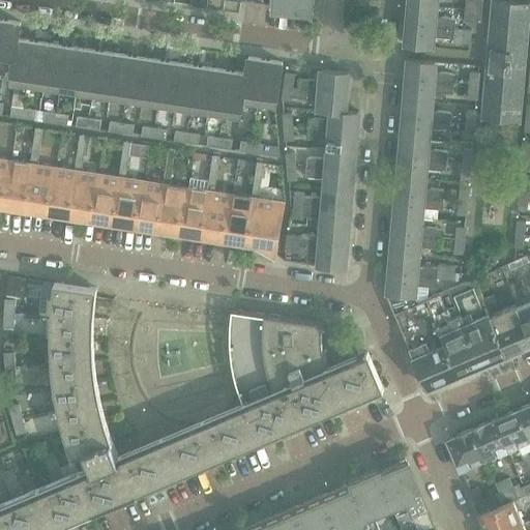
[(274,0),(274,8),(313,11),(313,0),(274,0)]
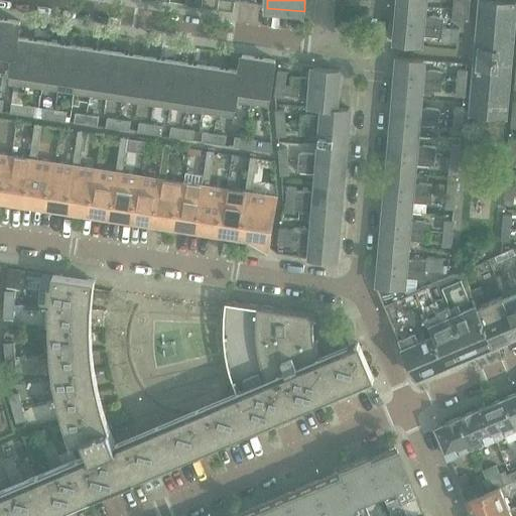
[(455,0),(454,19),(469,20),(470,0),(455,0)]
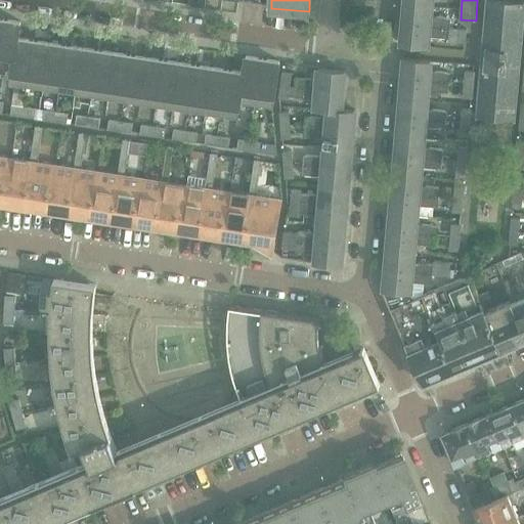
[(519,52),(523,4),(489,1),(478,117),(513,120),(517,71),(519,71),(520,52),(519,52)]
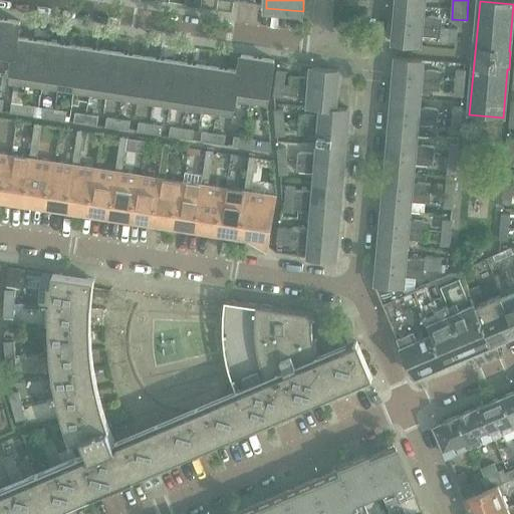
[(423,17),(424,7),(397,5),(396,23),(441,27),(442,18),(423,17)]
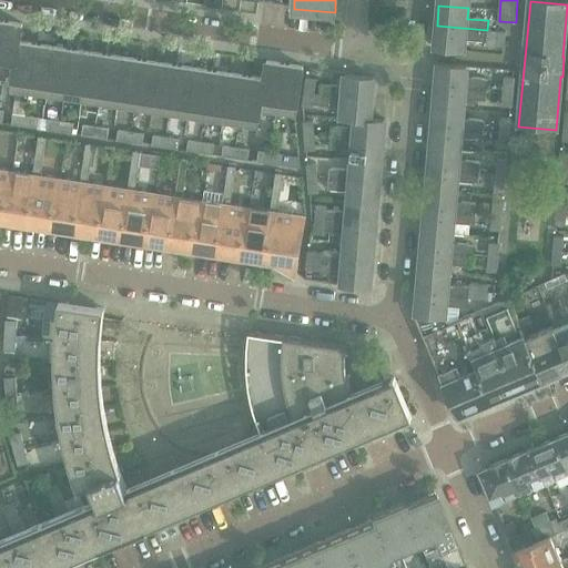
[(505,32),(487,30),(437,26),(435,48),(464,50),(465,39),(486,41),(486,46),(504,47),(505,32)]
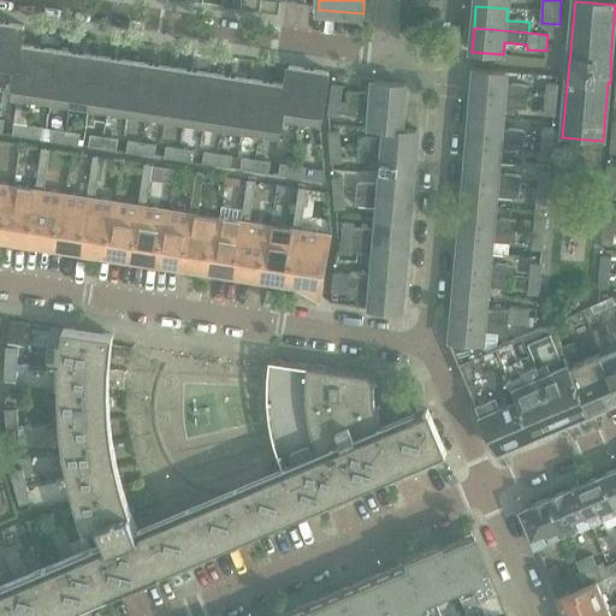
[(12,99),(31,102),(40,48),(22,46),(15,81),(12,99)]
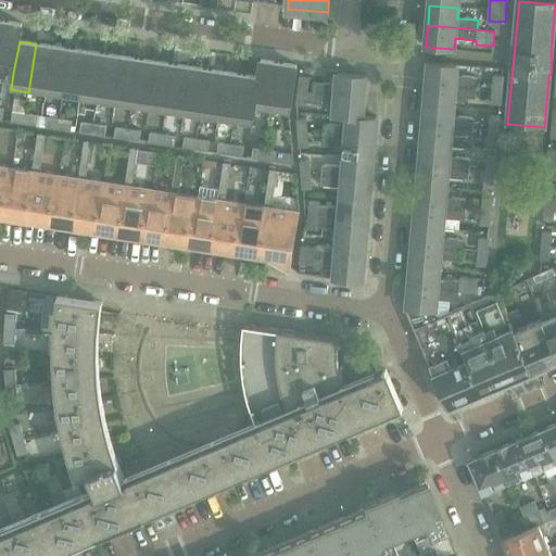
[(36,43),(28,92),(46,95),(52,46),(36,43)]
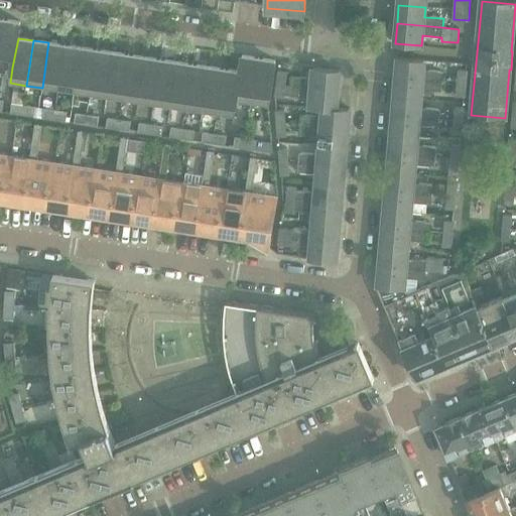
[(113,52),(97,49),(90,95),(106,98),(113,52)]
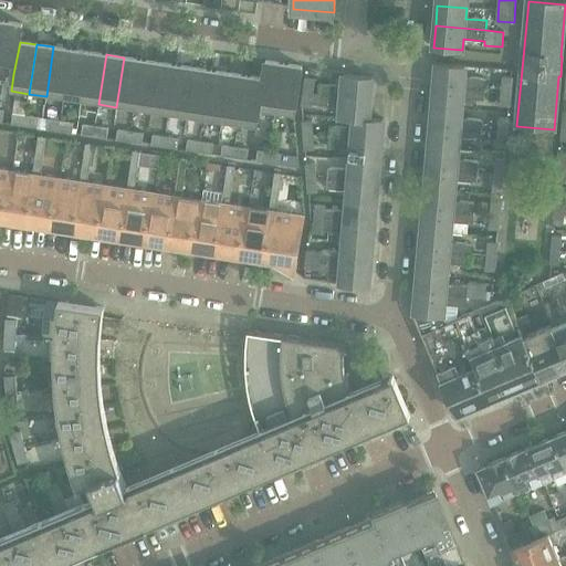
[(124,58),(116,107),(134,109),(142,60),(124,58)]
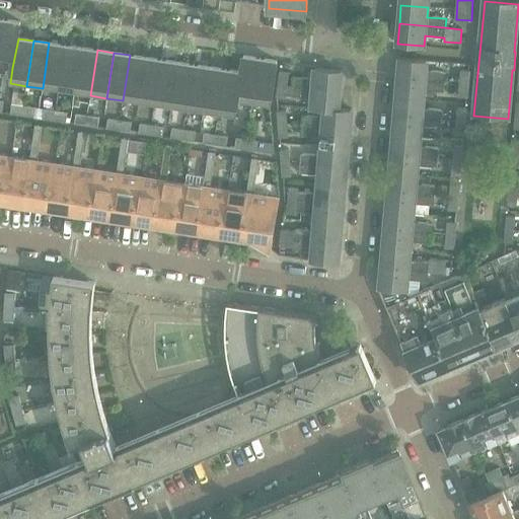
[(130,55),(123,100),(139,103),(146,58),(130,55)]
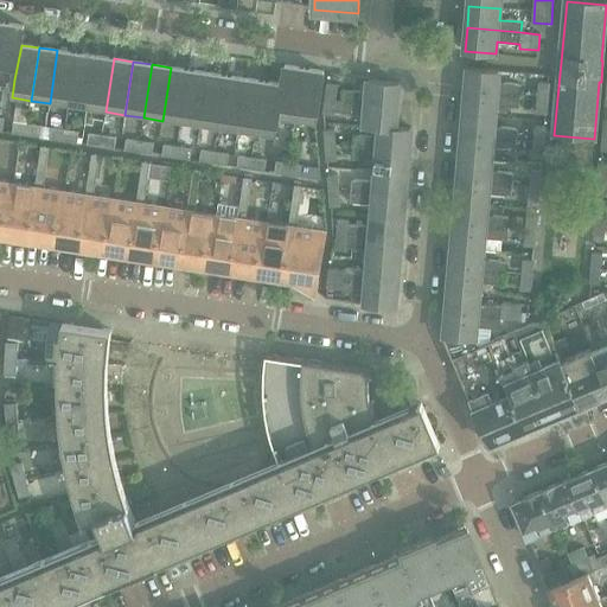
[(279,119),(296,122),(305,69),(286,65),(282,84),(279,119)]
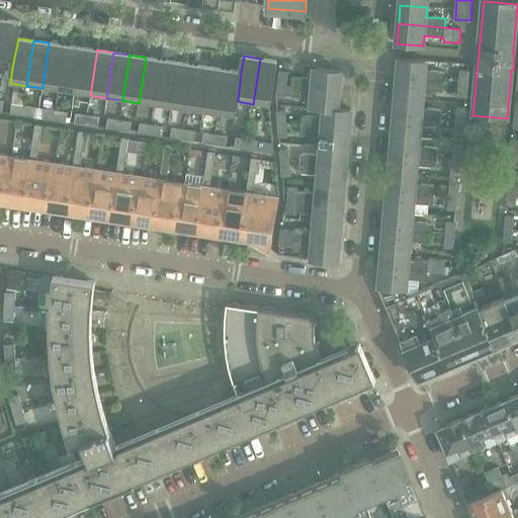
[(146,58),(139,103),(155,105),(162,60),(146,58)]
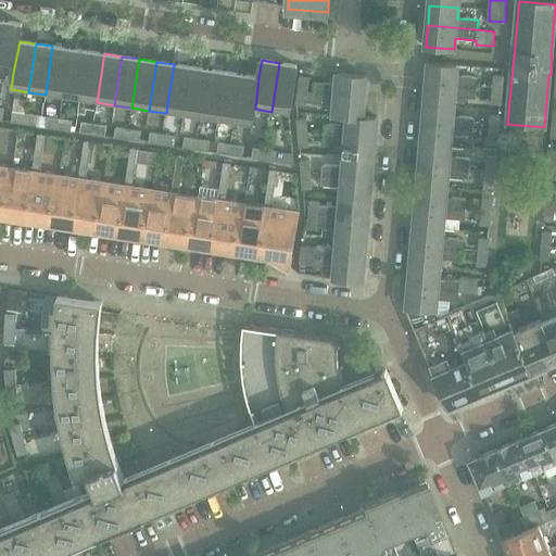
[(477,78),(456,76),(457,65),(429,62),(427,84),(477,88),(477,78)]
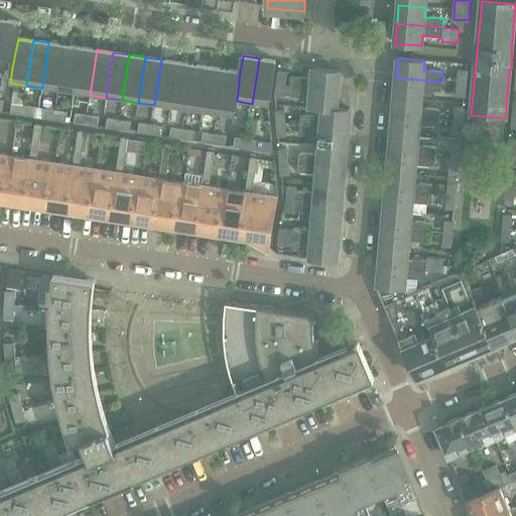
[(259,58),(252,104),(269,106),(275,62),(275,60),(259,58)]
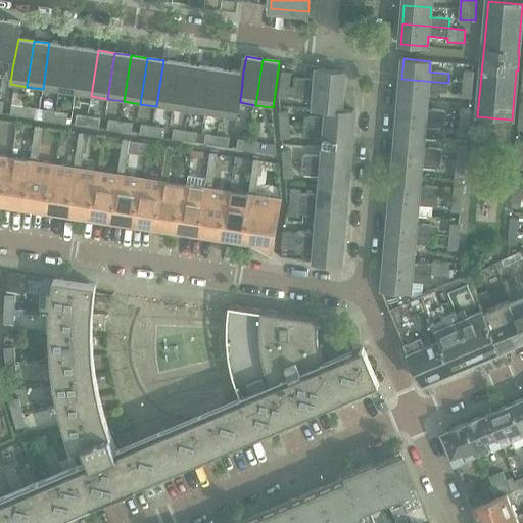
[(180,63),(163,60),(156,106),(173,108),(180,63)]
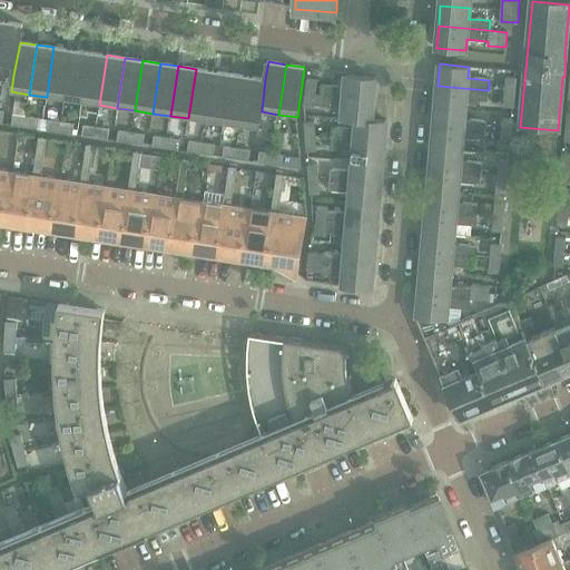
[(213,71),(196,69),(188,118),(206,121),(213,71)]
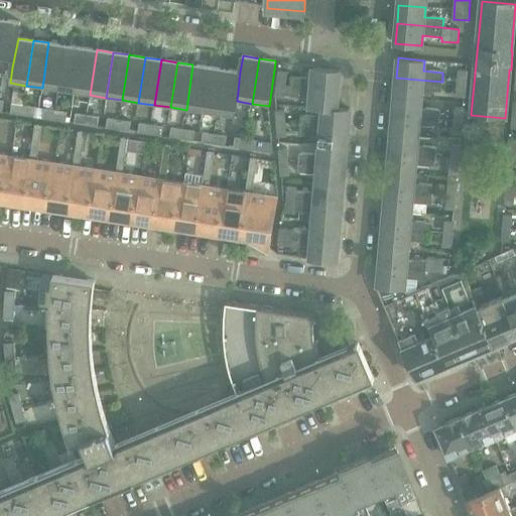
[(192,65),(186,110),(202,112),(209,67),(192,65)]
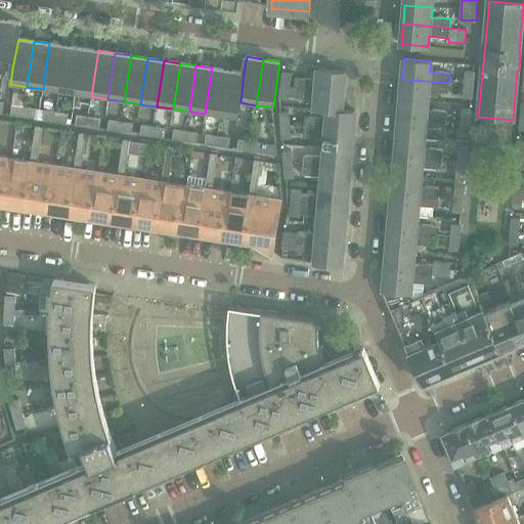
[(212,68),(205,114),(221,117),(228,71),(212,68)]
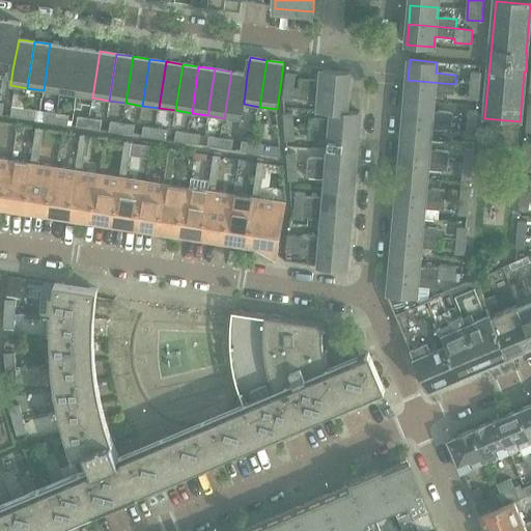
[(302,79),(301,88),(348,92),(351,72),(323,70),(322,80),(302,79)]
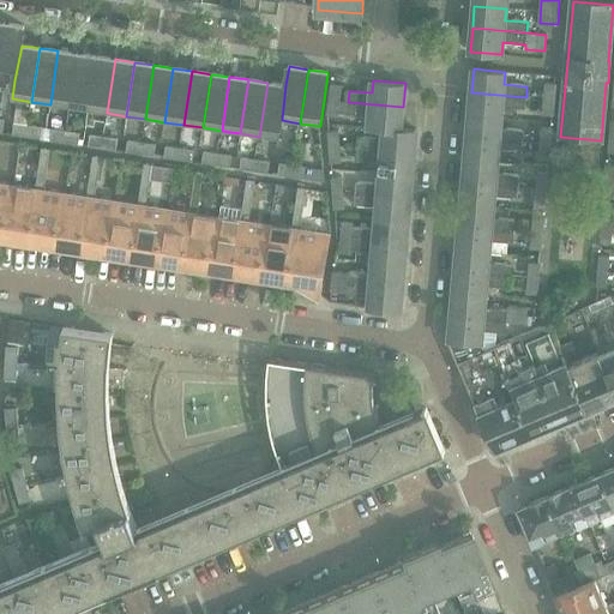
[(286,85),(268,83),(259,137),(278,139),(282,120),(286,85)]
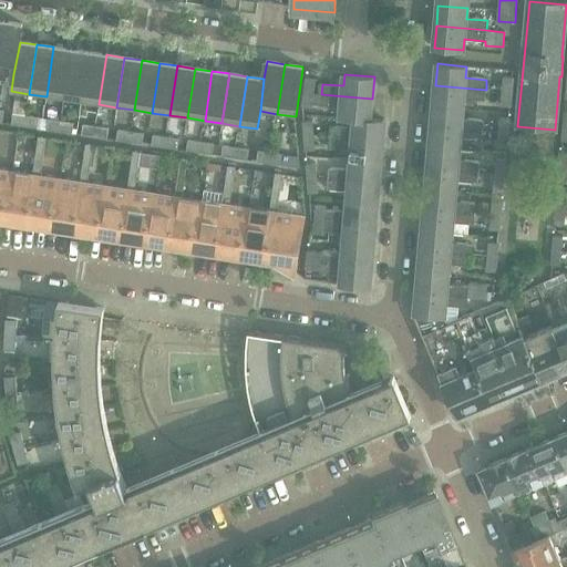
[(504,76),(503,91),(512,92),(514,78),(504,76)]
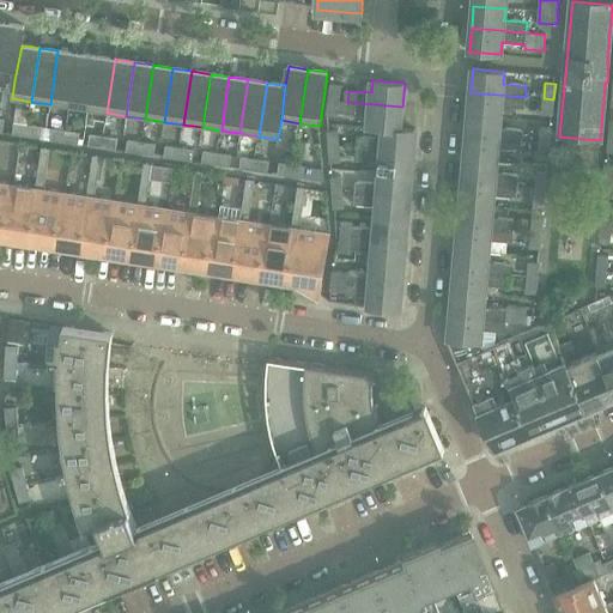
[(332,84),(329,99),(339,101),(341,86),(332,84)]
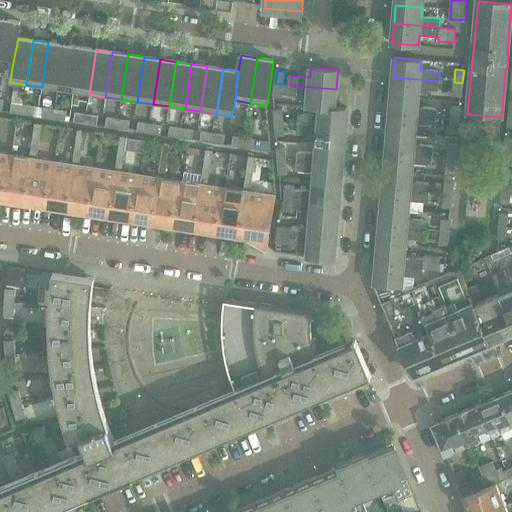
[(393,77),(392,96),(418,98),(419,89),(438,90),(439,81),(393,77)]
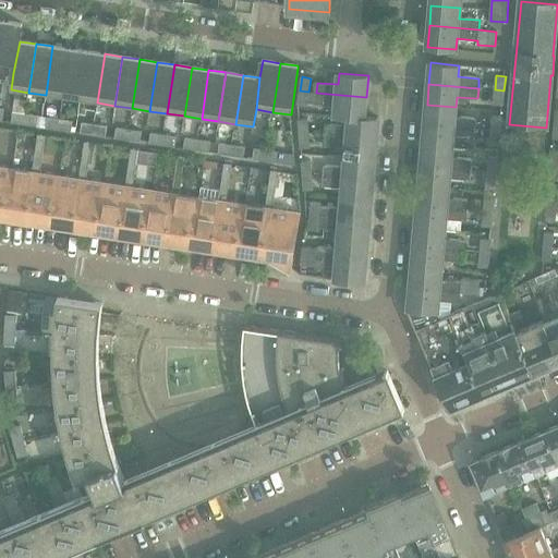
[(495,89),(494,104),(502,105),(504,91),(495,89)]
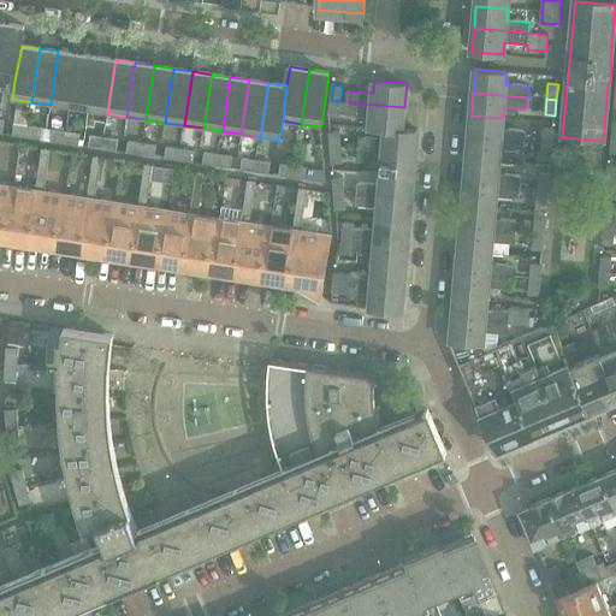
[(331,100),(329,116),(338,117),(341,101),(331,100)]
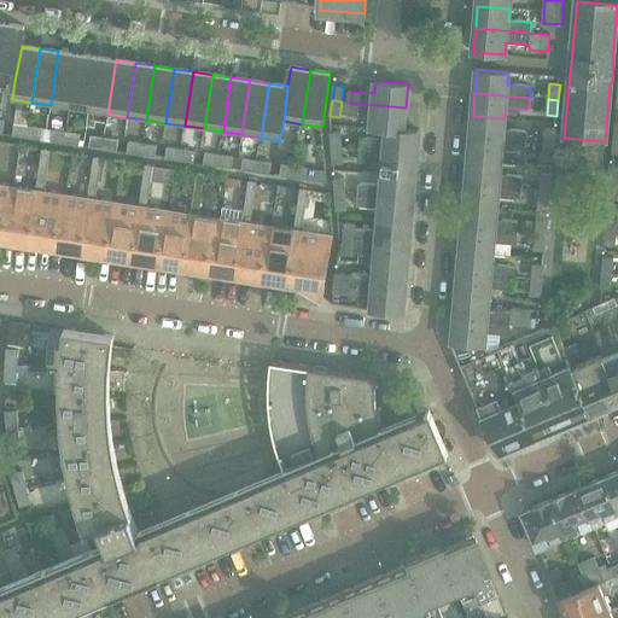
[(372,116),(371,128),(386,129),(404,129),(406,108),(350,103),(349,114),(372,116)]
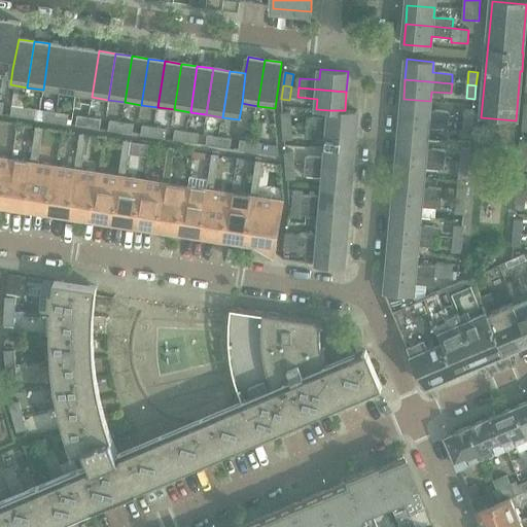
[(429,110),(430,101),(403,99),(401,117),(448,121),(449,112),(429,110)]
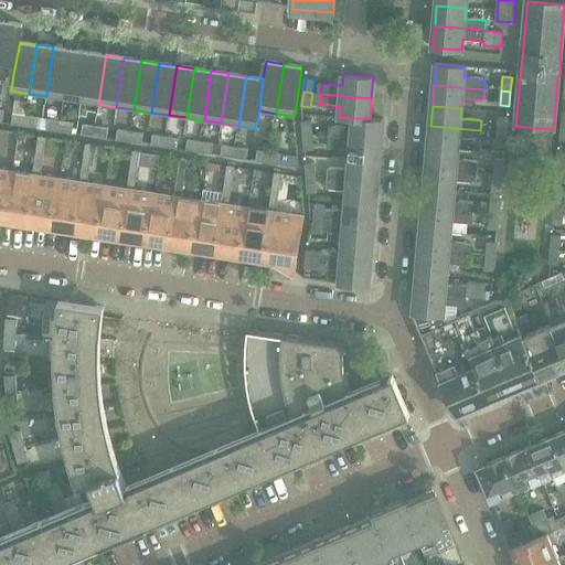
[(11,124),(24,126),(27,115),(13,113),(11,124)]
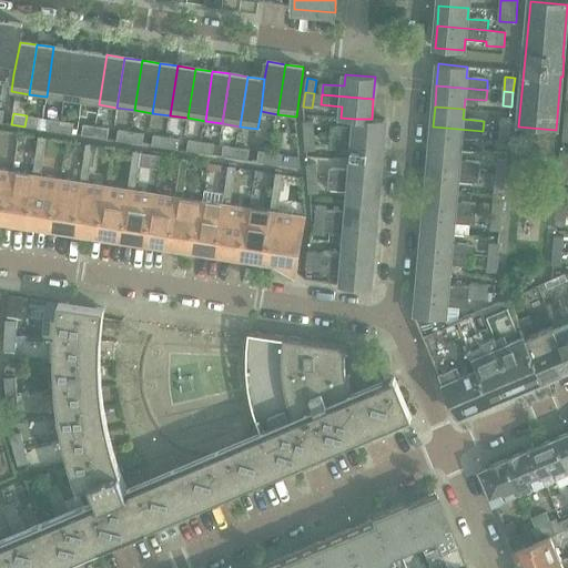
[(27,115),(24,127),(38,129),(39,118),(27,115)]
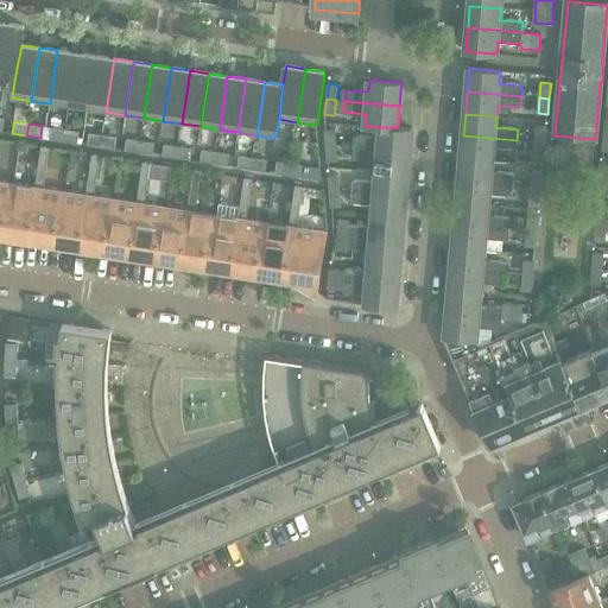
[(50,139),(64,141),(65,130),(52,127),(50,139)]
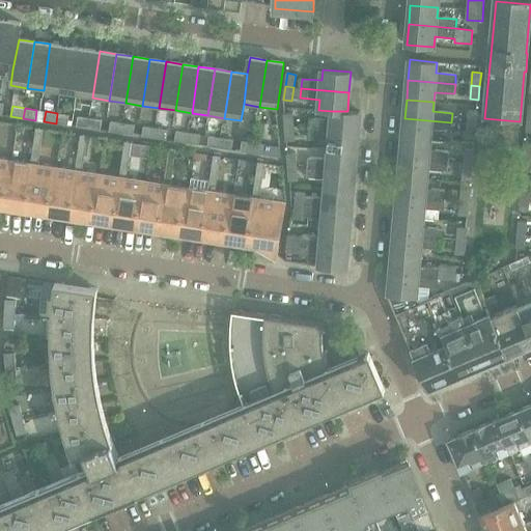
[(312,119),(311,129),(358,133),(360,112),(347,111),(332,111),(332,120),(312,119)]
